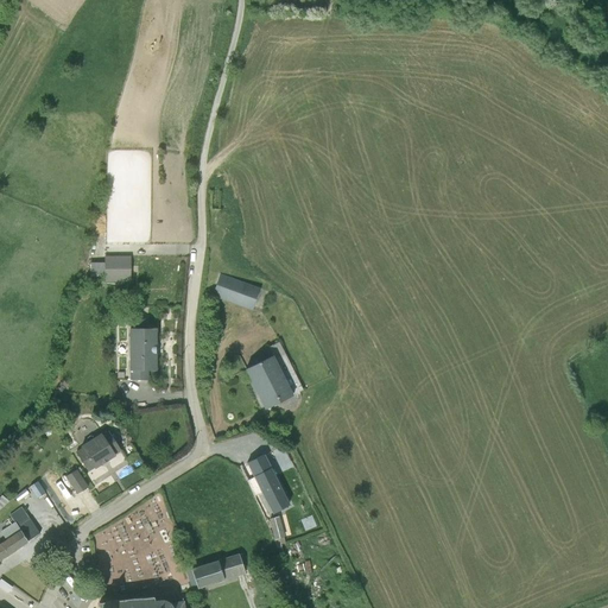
[(105,282),(131,282),(131,258),(105,258),(105,282)]
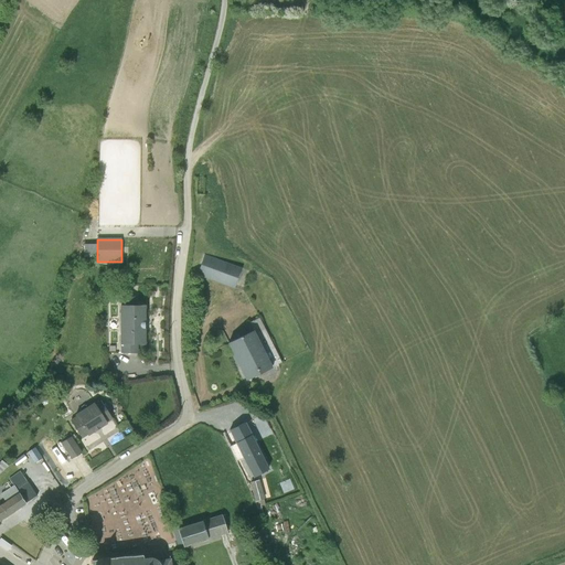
[(205,254),(198,274),(235,288),(243,267),(205,254)]
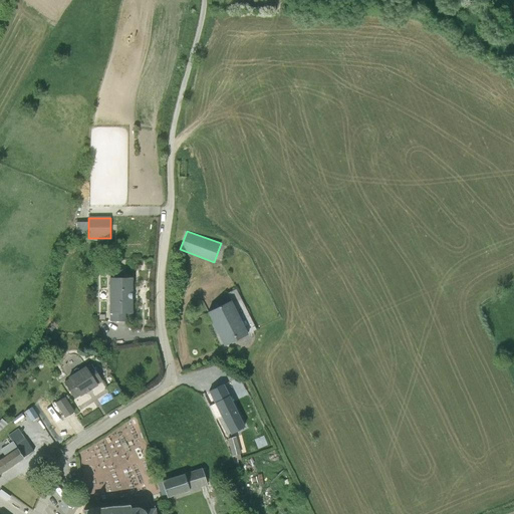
[(109,278),(109,320),(124,320),(124,312),(131,312),(131,278),(109,278)]
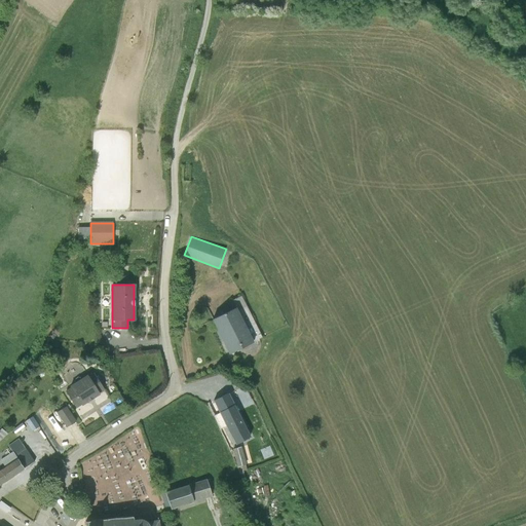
[(241,305),(213,321),(229,353),(258,339),(241,305)]
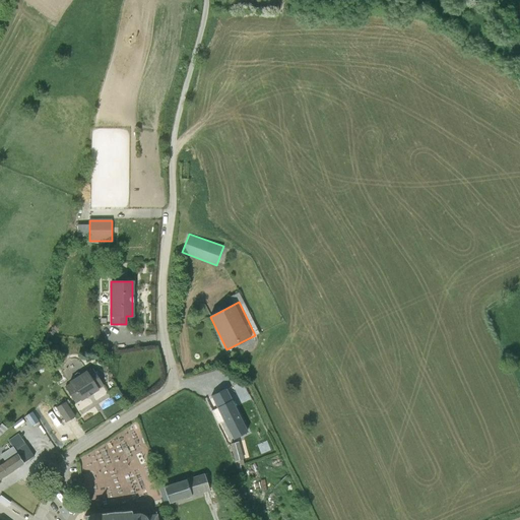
[(92,369),(87,372),(98,388),(103,385),(92,369)]
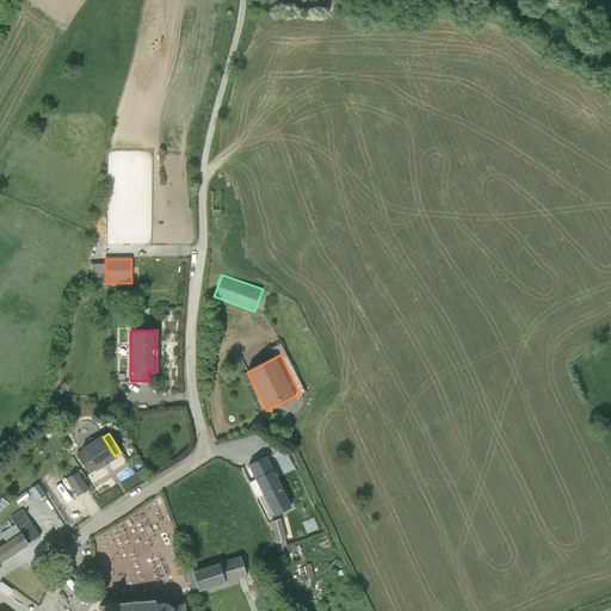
[(94,471),(116,457),(115,456),(103,437),(102,434),(81,446),(84,450),(94,471)]
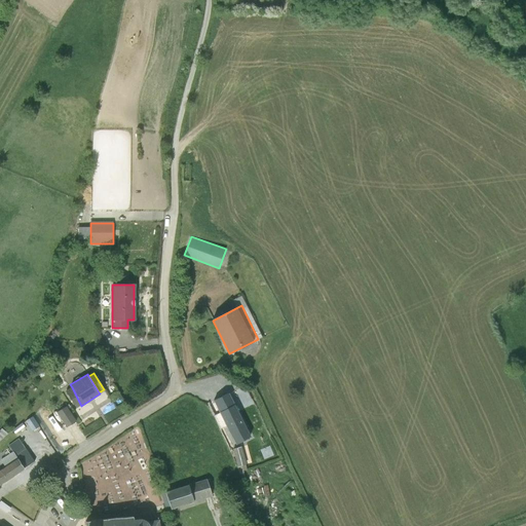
[(81,406),(72,387),(66,390),(76,408),(81,406)]
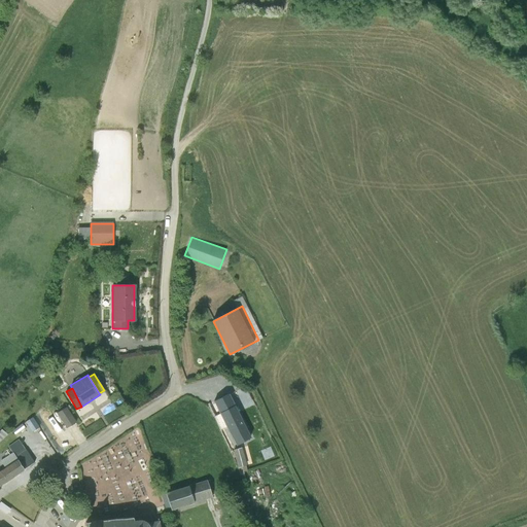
[(229,393),(207,405),(219,429),(224,426),(234,444),(250,435),(229,393)]
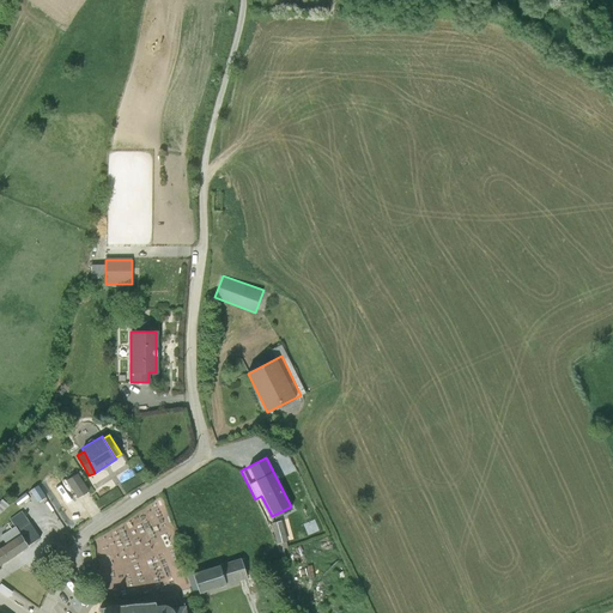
[(79,474),(67,481),(78,497),(89,491),(79,474)]
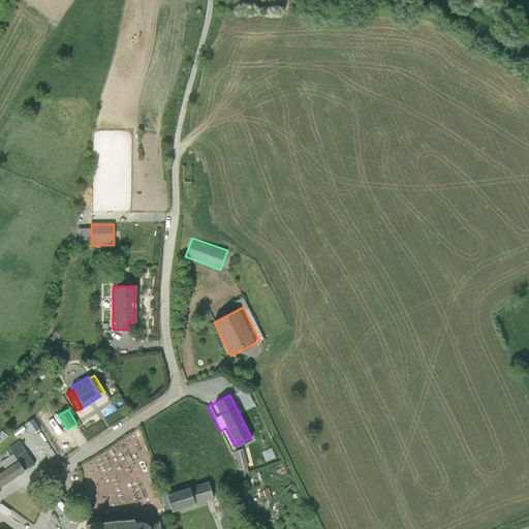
[(27,422),(34,431),(40,427),(34,416),(27,422)]
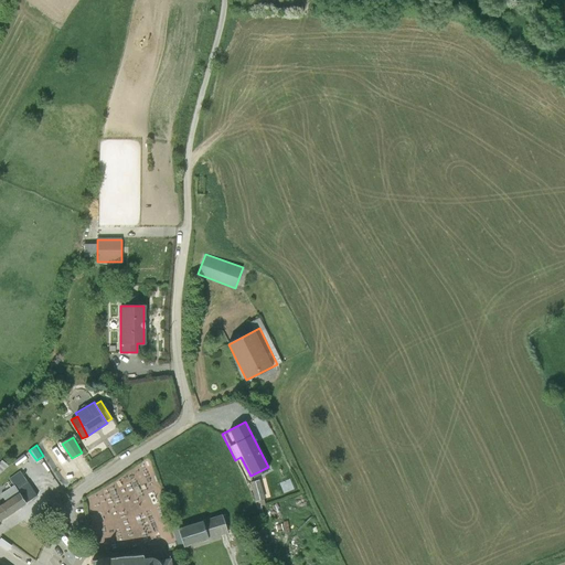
[(278,475),(290,468),(286,459),(274,466),(278,475)]
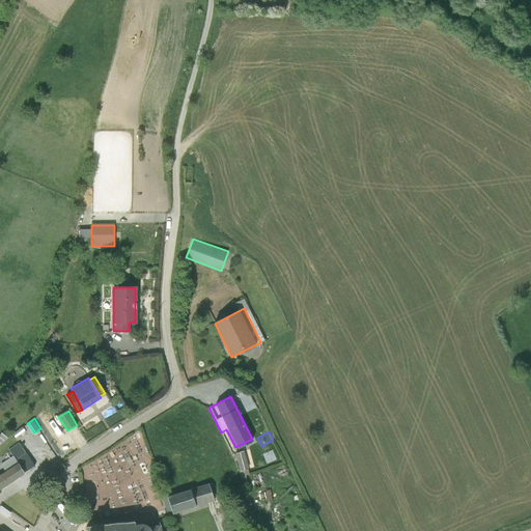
[(0,474),(0,488),(34,466),(21,445),(11,452),(14,455),(0,464),(5,471),(0,474)]
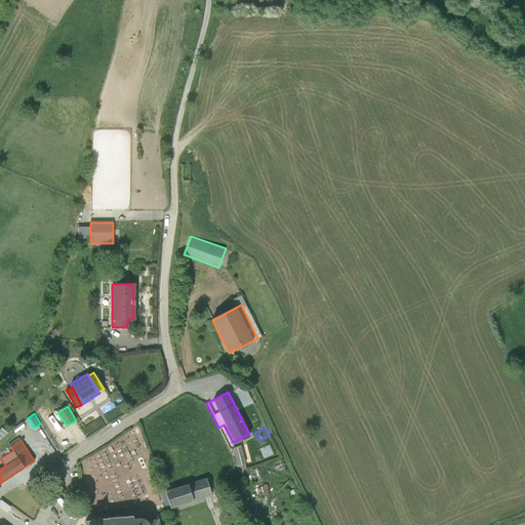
[(240,445),(231,448),(235,465),(244,461),(240,445)]
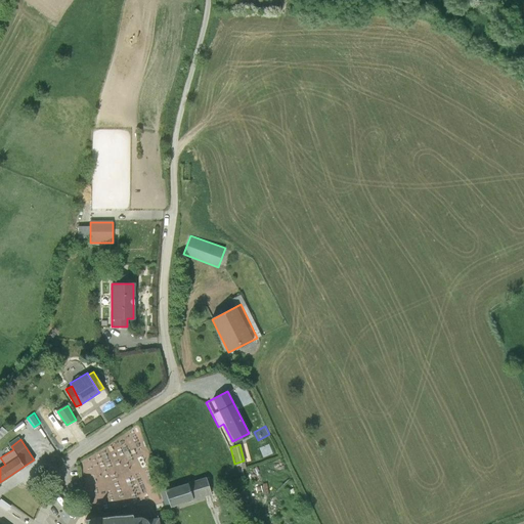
[(163,488),(169,505),(209,492),(204,475),(163,488)]
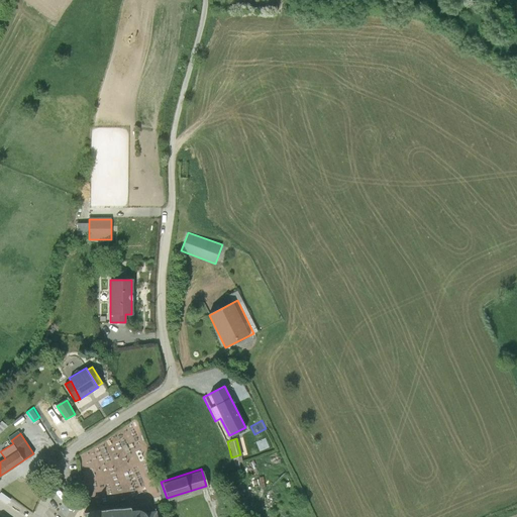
[(156,516),(156,508),(142,510),(140,509),(136,508),(129,508),(129,505),(83,511),(83,516),(156,516)]
